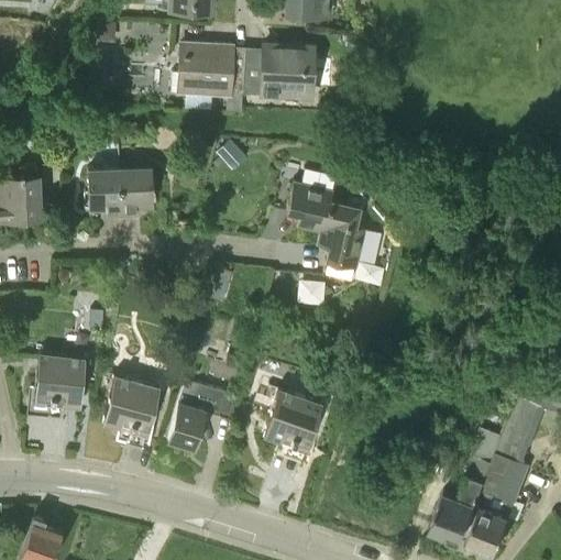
[(166,0),(166,9),(212,11),(212,0),(166,0)]
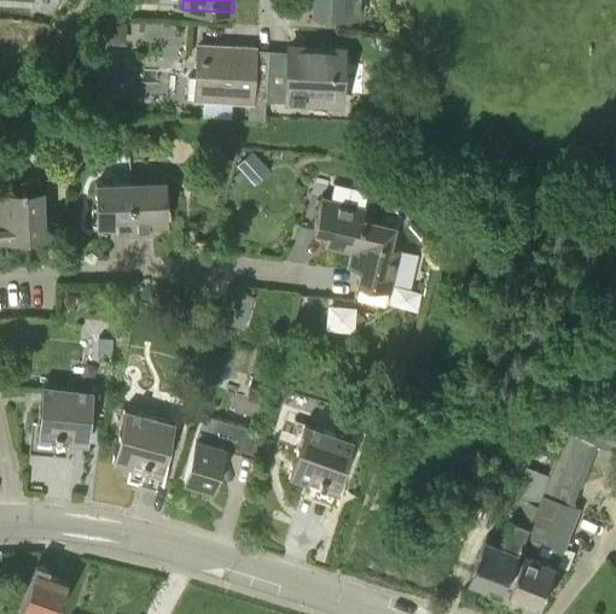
[(314,0),(313,15),(362,19),(362,0),(314,0)]
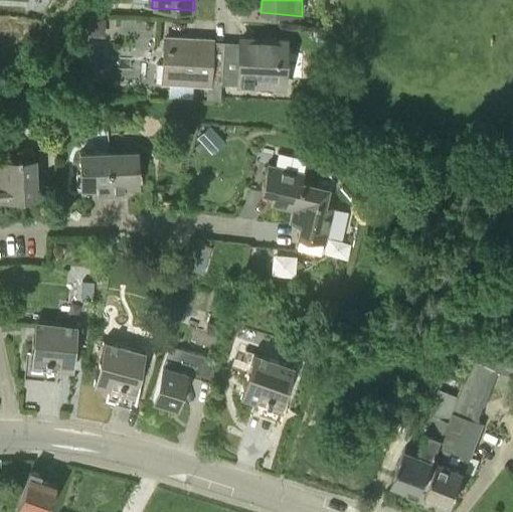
[(90,20),(89,36),(106,37),(107,21),(90,20)]
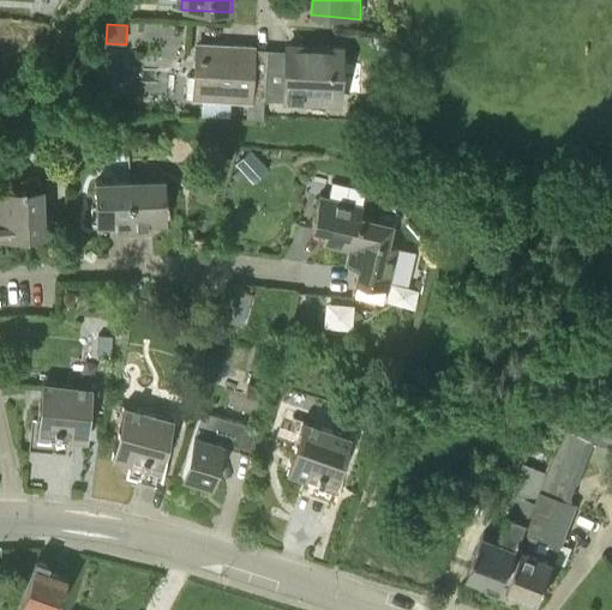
[(187,80),(186,101),(192,101),(192,103),(204,104),(233,106),(250,107),(249,121),(264,122),(265,103),(267,103),(268,59),(256,58),(253,58),(253,52),(255,50),(233,49),(232,53),(195,50),(193,80),(187,80)]
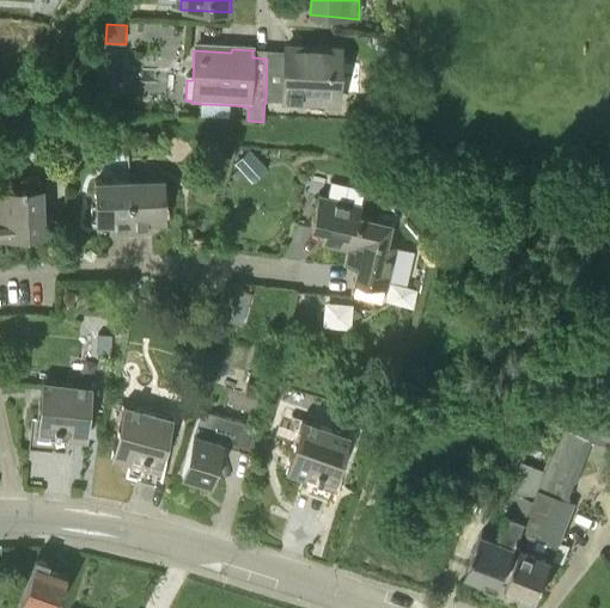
[(267,59),(266,103),(280,104),(280,105),(299,106),(300,99),(340,102),(341,81),(334,80),(335,53),(313,51),(286,50),(286,54),(286,59),(267,59)]
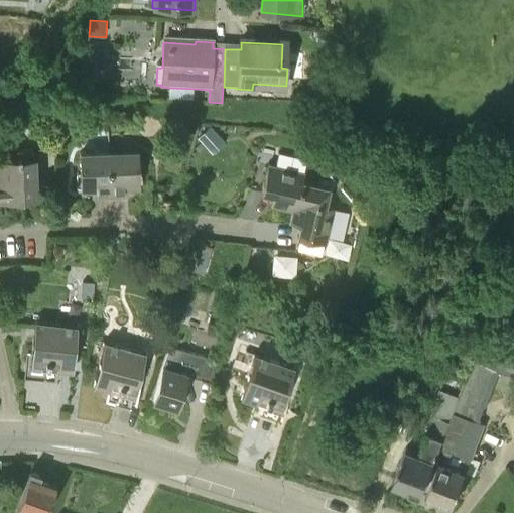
[(327,94),(318,83),(307,91),(314,102),(327,94)]
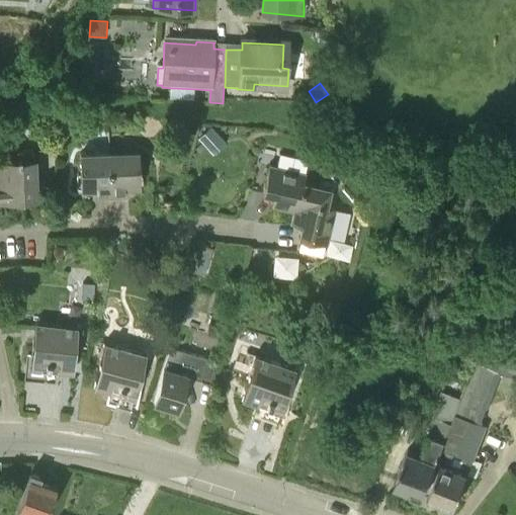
[(216,129),(202,141),(212,152),(226,140),(216,129)]
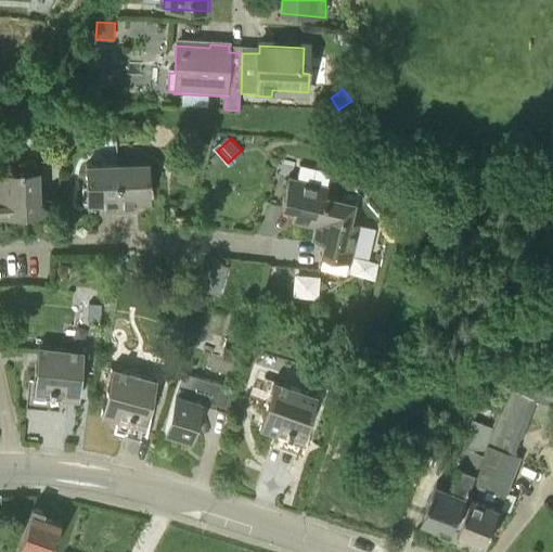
[(62,166),(62,151),(51,151),(51,166),(62,166)]
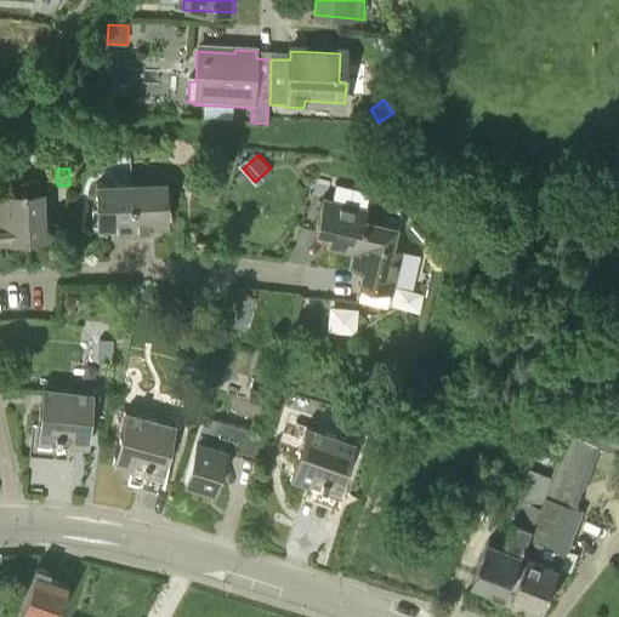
[(21,195),(0,195),(0,239),(41,238),(40,192),(40,182),(20,182),(21,195)]
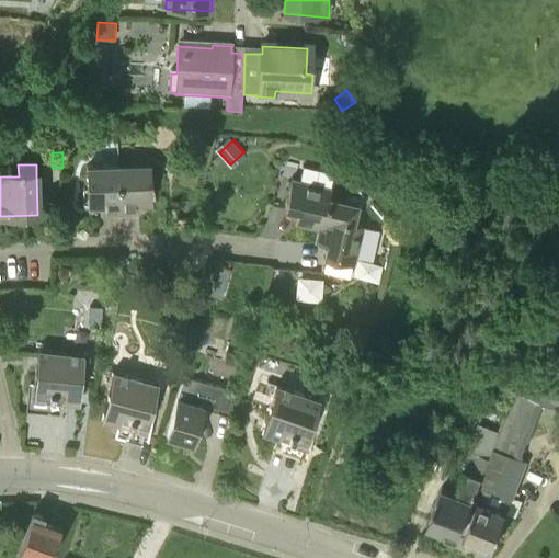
[(100,213),(120,213),(118,168),(87,169),(88,201),(100,200),(100,213)]
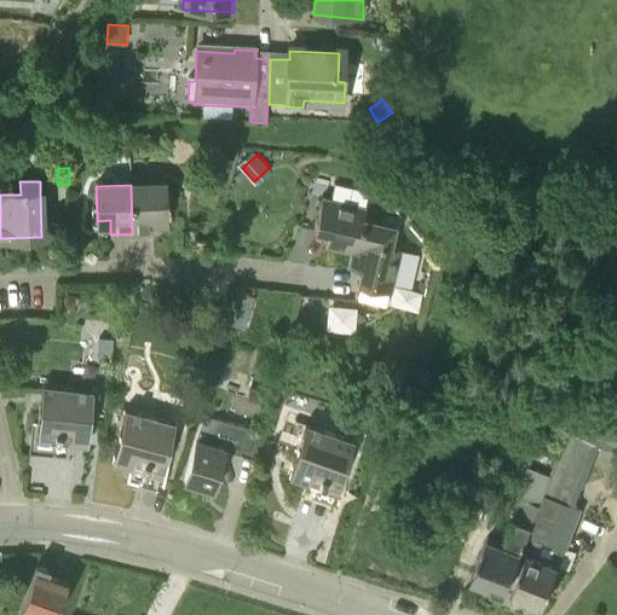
[(131,185),(132,235),(154,233),(153,219),(166,219),(165,185),(131,185)]
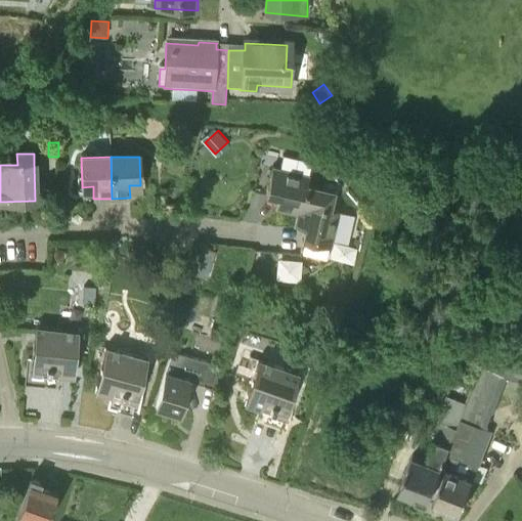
[(318,211),(322,191),(306,188),(312,165),(285,159),(281,171),(272,168),(265,198),(285,203),(281,213),(298,217),(300,207),(318,211)]
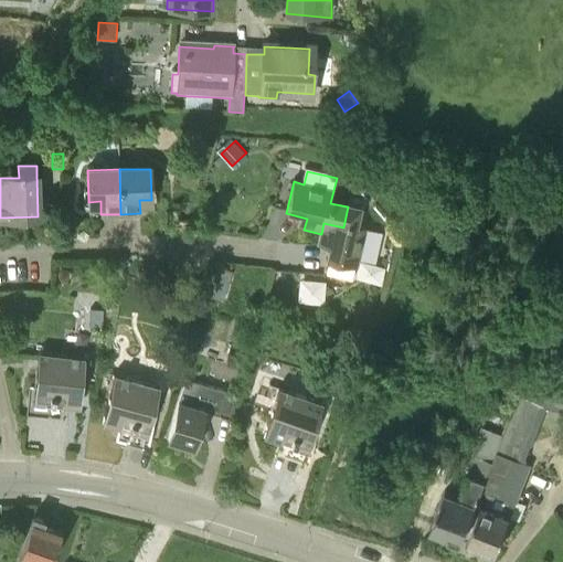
[(351,199),(349,208),(360,210),(362,201),(351,199)]
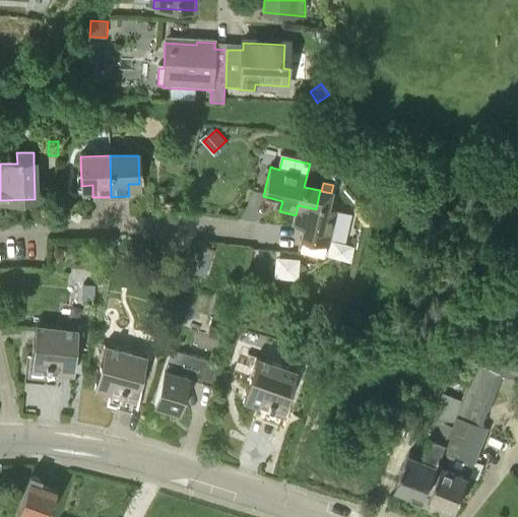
[(296,215),(294,220),(304,223),(300,242),(301,243),(325,248),(330,249),(331,243),(346,246),(353,216),(336,212),(327,210),(331,193),(321,191),(320,190),(316,209),(298,205),(296,215)]
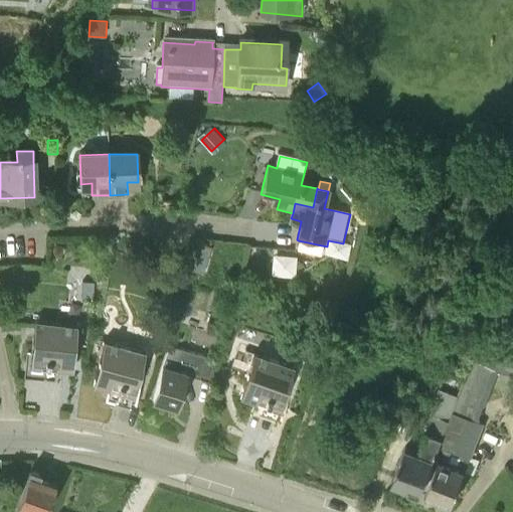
[(200,245),(196,257),(208,261),(212,249),(200,245)]
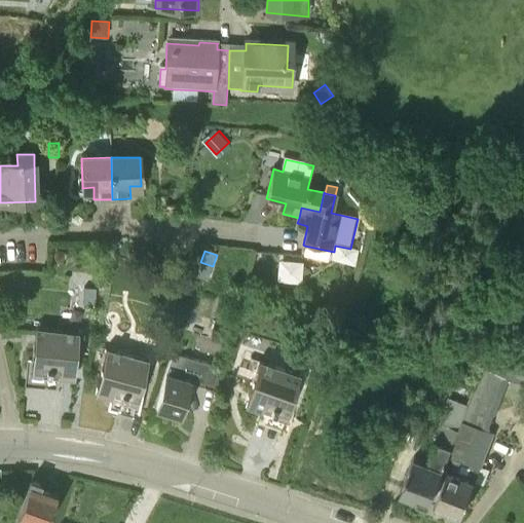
[(270,279),(296,283),(298,262),(273,259),(270,279)]
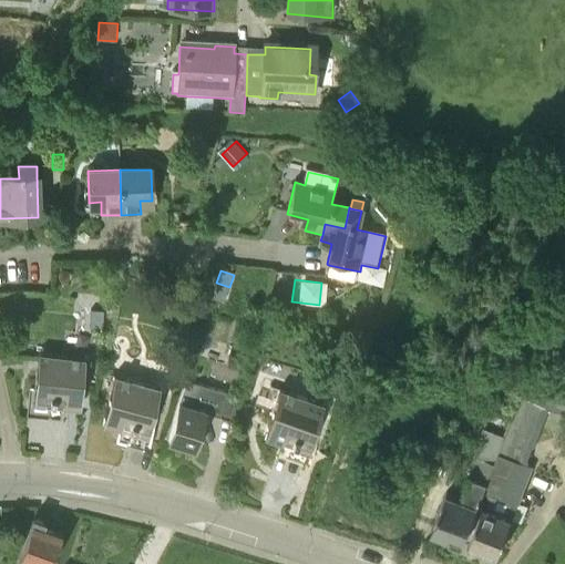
[(273,299),(269,309),(283,314),(286,303),(273,299)]
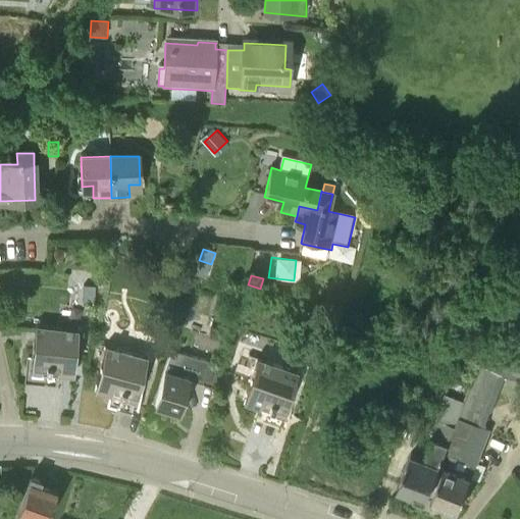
[(73,377),(79,332),(36,327),(31,366),(32,366),(31,372),(47,374),(46,386),(55,387),(57,375),(73,377)]
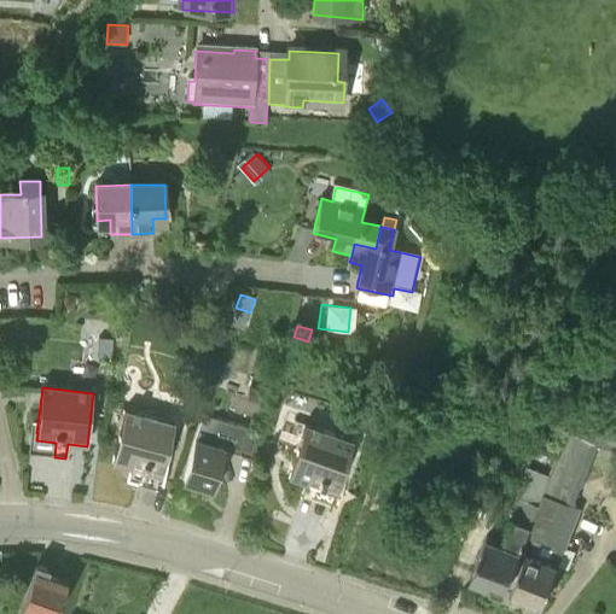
[(251,389),(248,402),(257,405),(262,392),(251,389)]
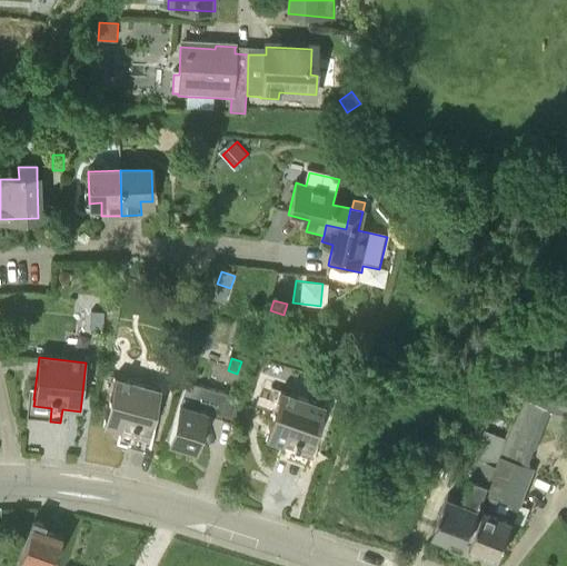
[(150,434),(161,391),(116,379),(102,427),(120,432),(117,444),(127,447),(130,435),(148,439),(150,434)]
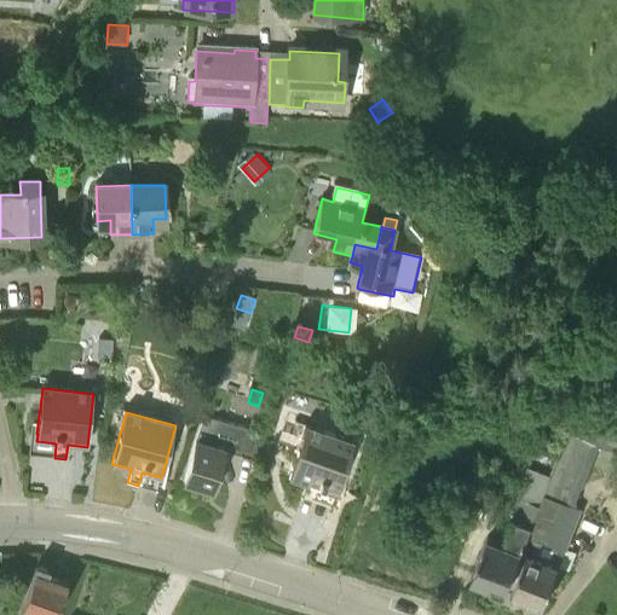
[(255,460),(263,437),(205,419),(185,482),(213,491),(225,451),(255,460)]
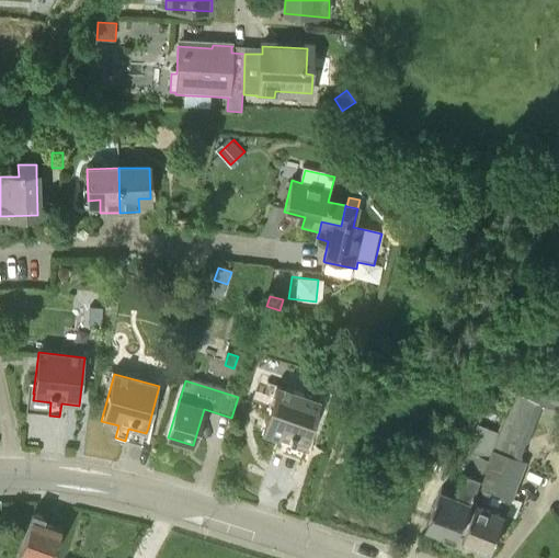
[(277,387),(261,434),(277,440),(305,448),(309,435),(321,402),(277,387)]
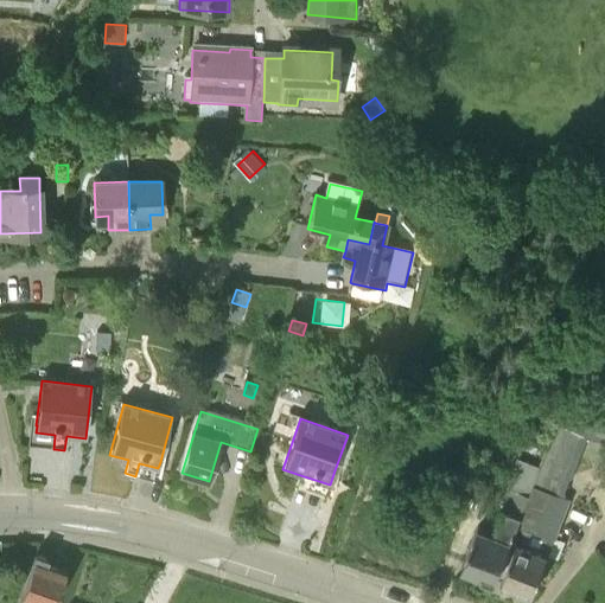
[(533,489),(541,468),(520,460),(505,493),(509,495),(495,533),(478,527),(463,569),(496,583),(518,525),(533,489)]
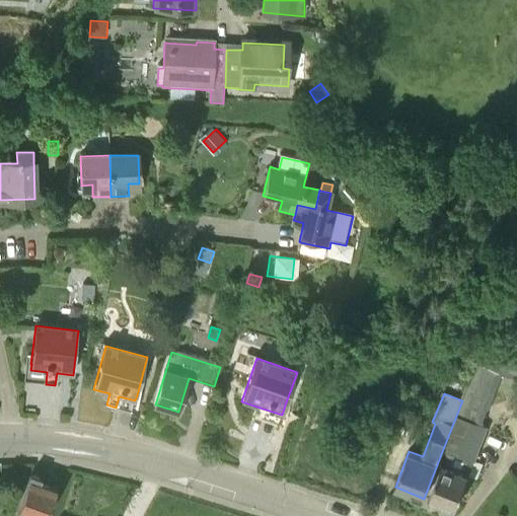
[(448,451),(429,500),(455,510),(463,491),(468,490),(471,483),(468,477),(488,428),(485,427),(458,416),(456,416),(455,419),(443,449),(448,451)]
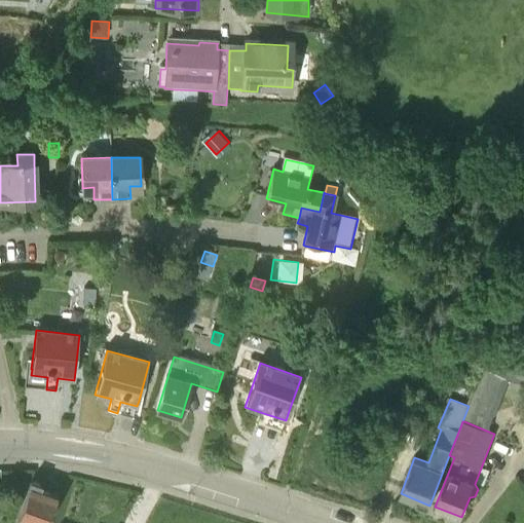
[(47,522),(57,498),(39,492),(41,486),(31,483),(15,522),(47,522)]
